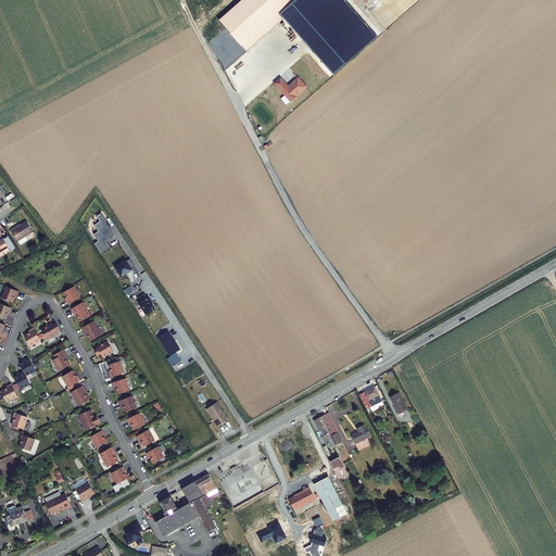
[(242,47),(278,15),(282,20),(332,76),(358,53),(310,0),(243,0),(219,22),(242,47)]
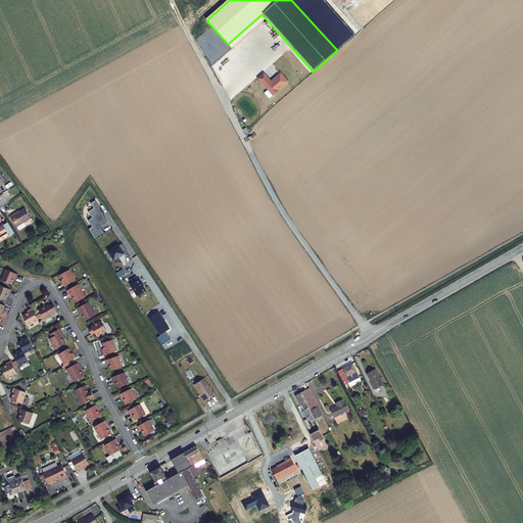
[(291,0),(337,50),(352,35),(353,34),(323,0),(291,0)]
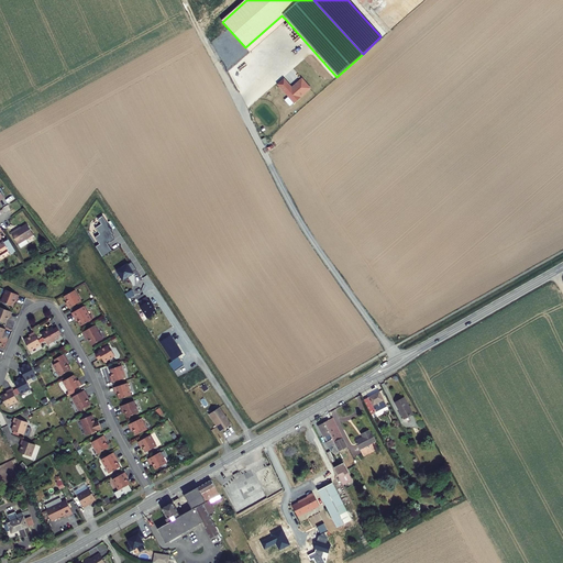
[(282,15),(245,47),(251,53),(286,20),(282,15)]
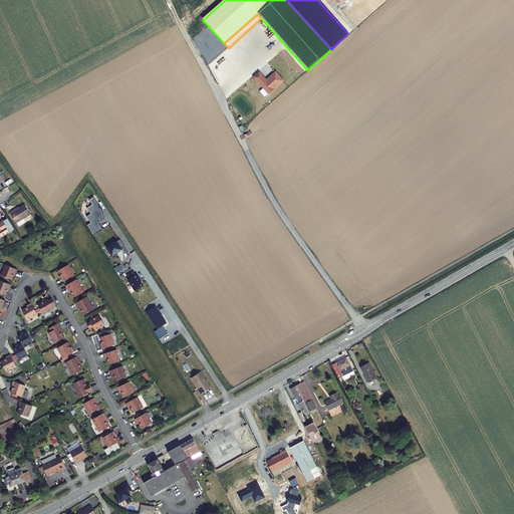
[(267,78),(260,70),(253,76),(268,93),(284,79),(276,70),(267,78)]
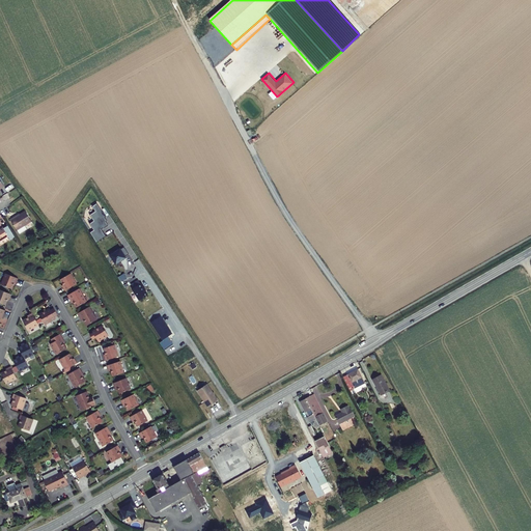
[(91,232),(96,242),(106,236),(101,229),(103,228),(104,228),(108,225),(106,222),(107,221),(105,218),(107,217),(102,210),(101,210),(98,204),(93,206),(96,212),(90,215),(94,221),(90,224),(94,230),(91,232)]
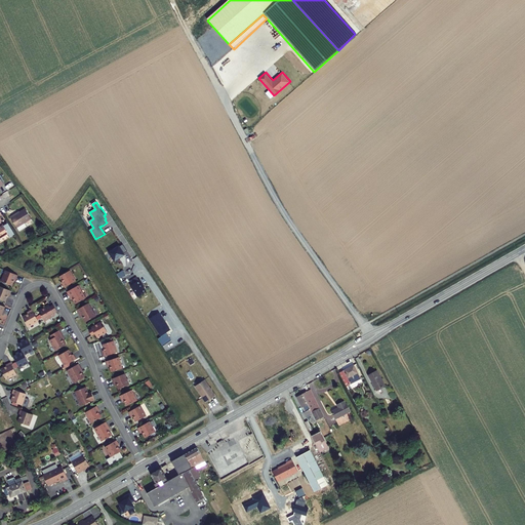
[(15,214),(11,217),(17,228),(32,219),(27,209),(15,215),(15,214)]
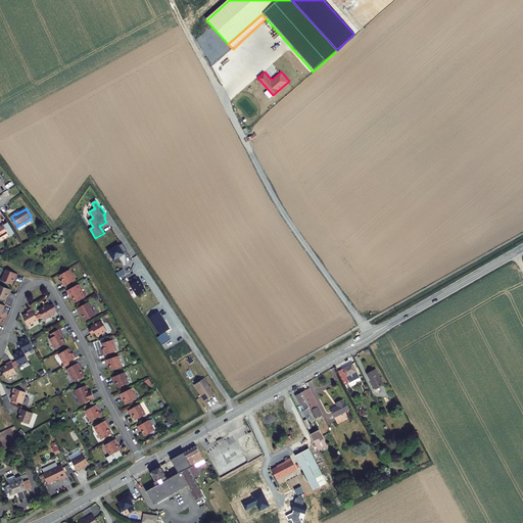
[(0,238),(9,233),(11,236),(16,234),(8,221),(4,224),(4,225),(0,227),(0,238)]
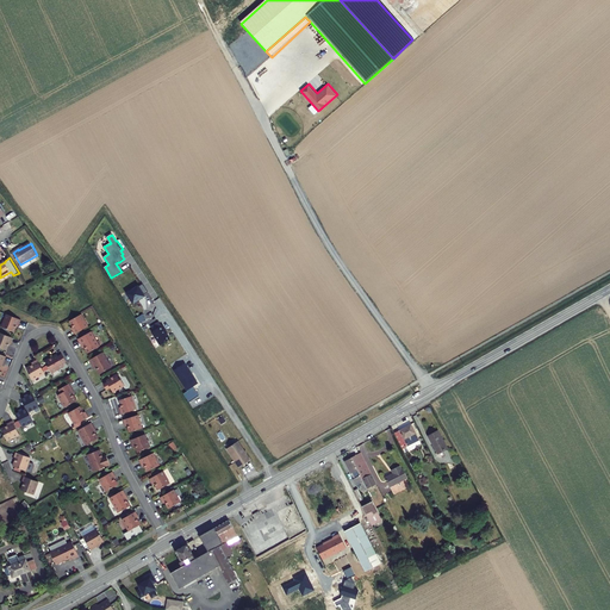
[(147,288),(142,281),(137,284),(137,282),(128,290),(135,300),(139,297),(144,293),(143,292),(147,288)]
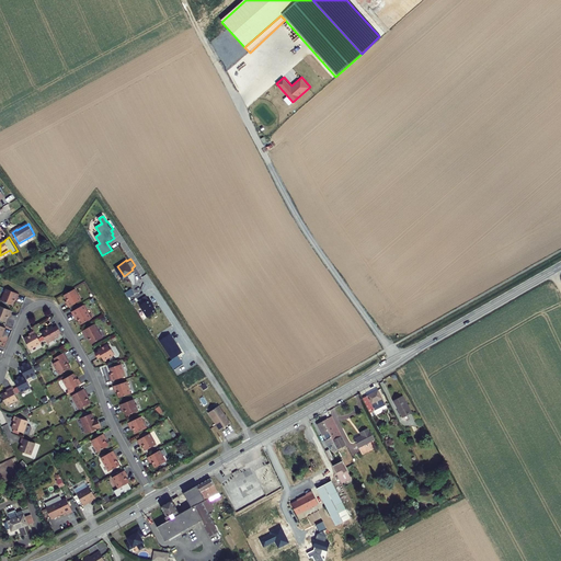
[(16,298),(18,294),(4,288),(0,299),(11,305),(14,298),(14,297),(16,298)]
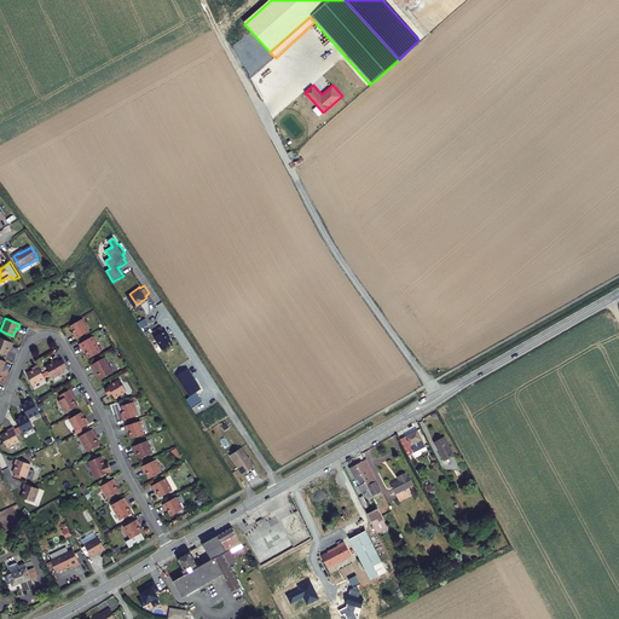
[(73,335),(75,339),(90,331),(82,319),(70,325),(74,331),(75,334),(73,335)]
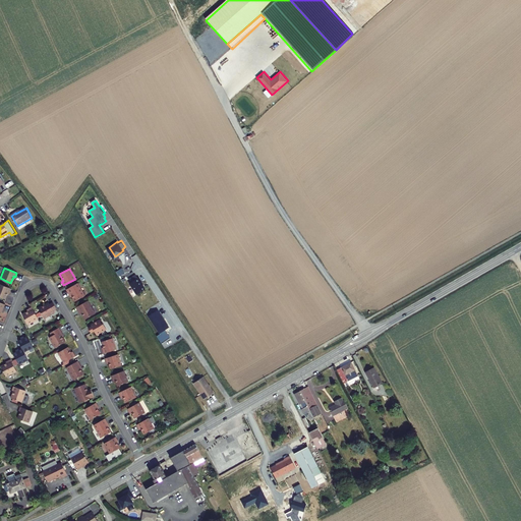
[(131,280),(128,282),(135,293),(145,287),(141,283),(141,282),(137,276),(136,276),(131,280)]
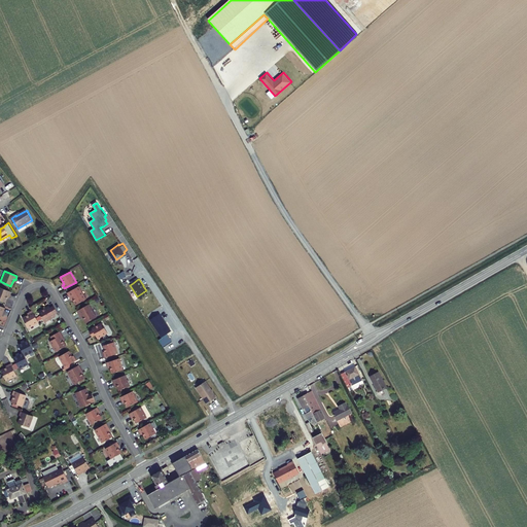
[(78,286),(67,292),(70,299),(72,299),(73,300),(76,305),(85,300),(78,286)]
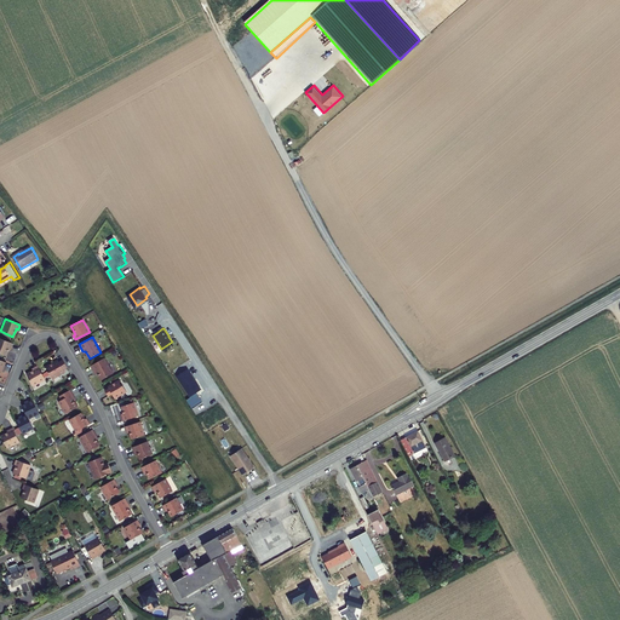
[(11,348),(12,343),(0,338),(0,352),(5,355),(7,349),(9,346),(11,348)]
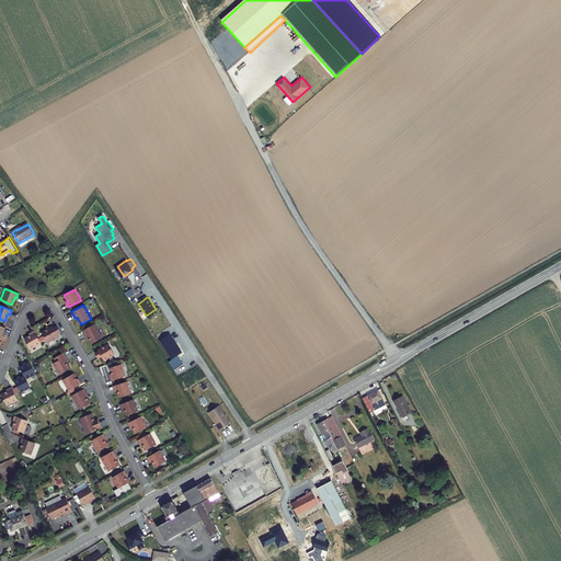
[(60,332),(57,324),(53,327),(49,329),(48,327),(41,332),(47,342),(58,335),(57,334),(60,332)]
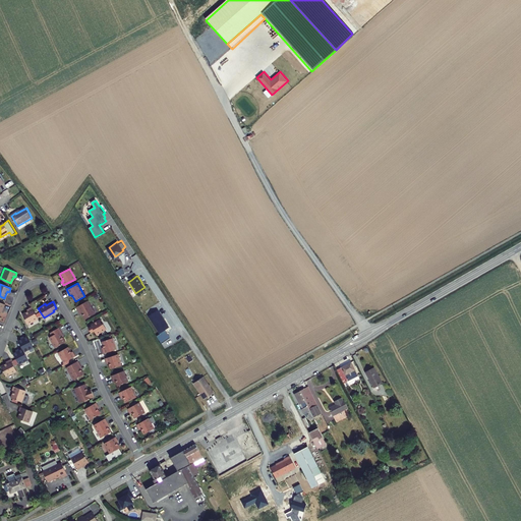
[(89,303),(76,309),(80,315),(81,314),(82,316),(85,322),(96,315),(89,303)]
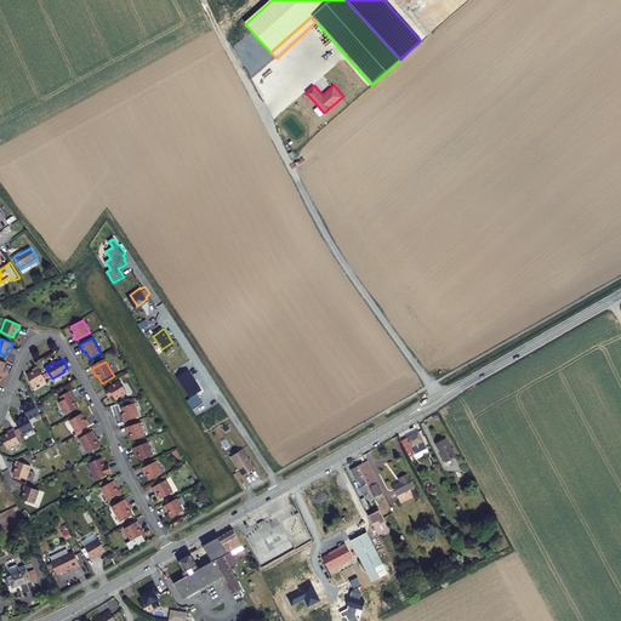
[(45,379),(38,365),(33,368),(34,370),(32,370),(26,374),(33,386),(45,379)]
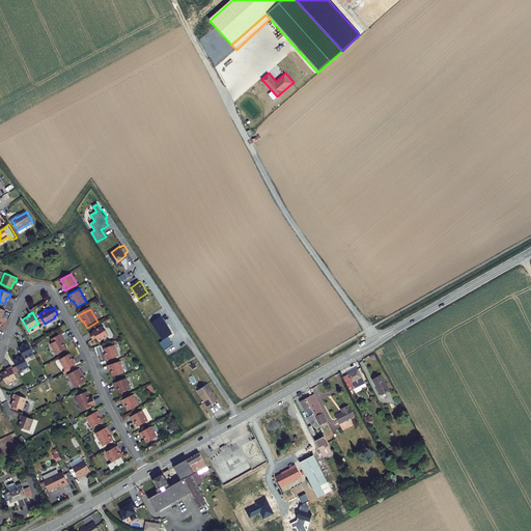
[(161,315),(151,322),(163,340),(160,342),(165,350),(173,344),(168,336),(172,334),(161,315)]
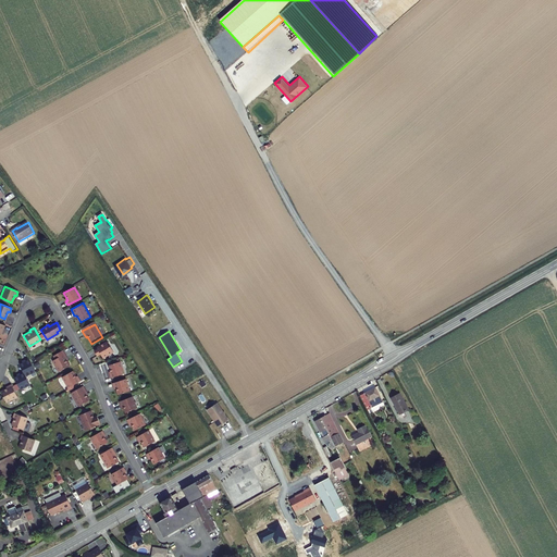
[(98,351),(95,354),(98,358),(101,356),(103,360),(114,355),(108,344),(98,349),(98,351)]
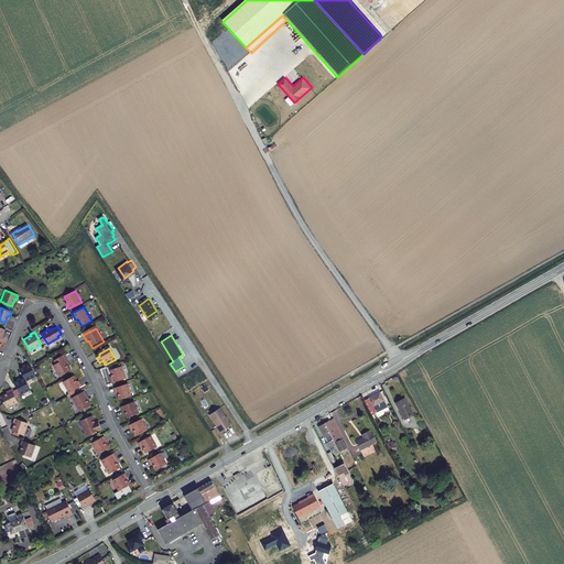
[(68,364),(64,357),(54,362),(56,366),(54,367),(60,379),(71,372),(67,367),(66,365),(68,364)]
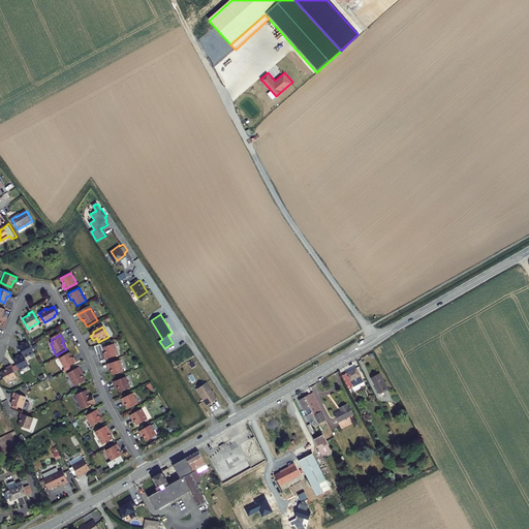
[(19,346),(22,352),(26,361),(35,355),(27,340),(24,342),(24,343),(19,346)]
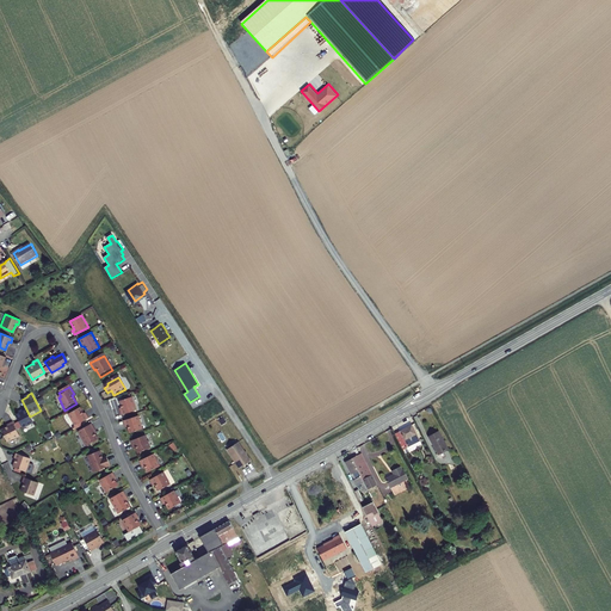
[(121,413),(122,418),(136,413),(133,400),(119,403),(122,411),(123,412),(121,413)]
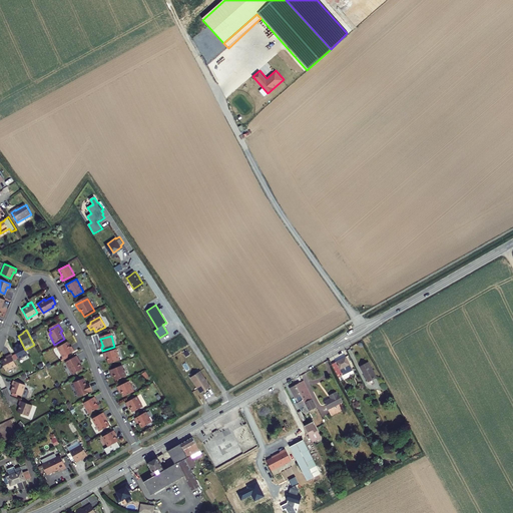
[(67,352),(73,348),(71,345),(69,346),(68,344),(65,339),(56,345),(61,354),(59,356),(60,358),(68,354),(67,352)]
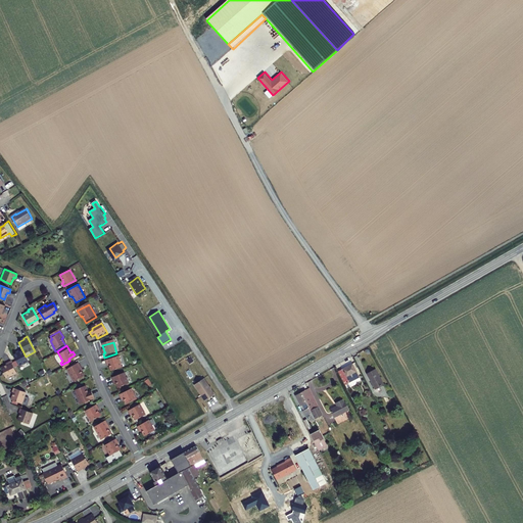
[(18,352),(13,354),(19,366),(29,362),(26,357),(21,348),(18,350),(18,352)]
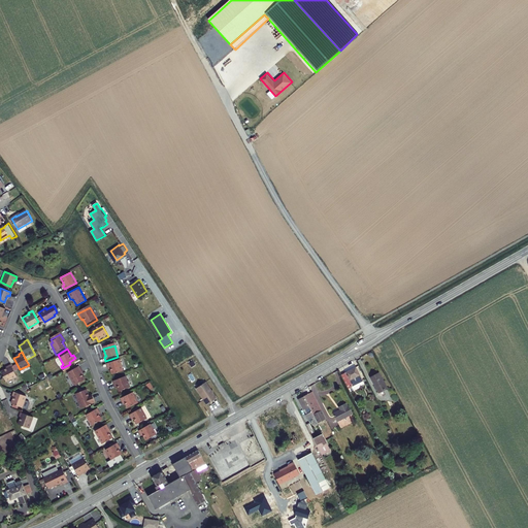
[(120,361),(107,365),(108,369),(110,369),(110,370),(112,376),(124,372),(120,361)]
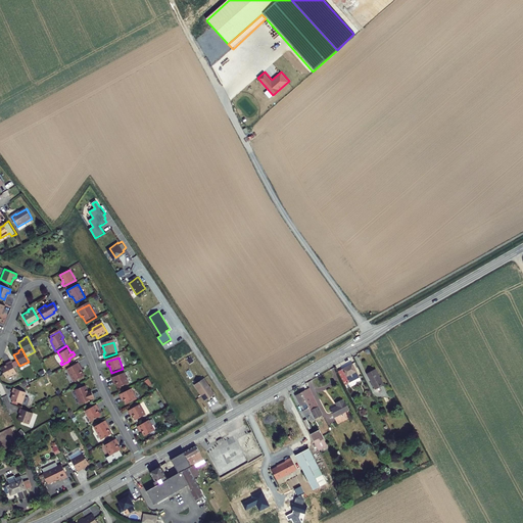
[(16,373),(10,361),(6,363),(7,365),(6,365),(0,368),(5,378),(16,373)]
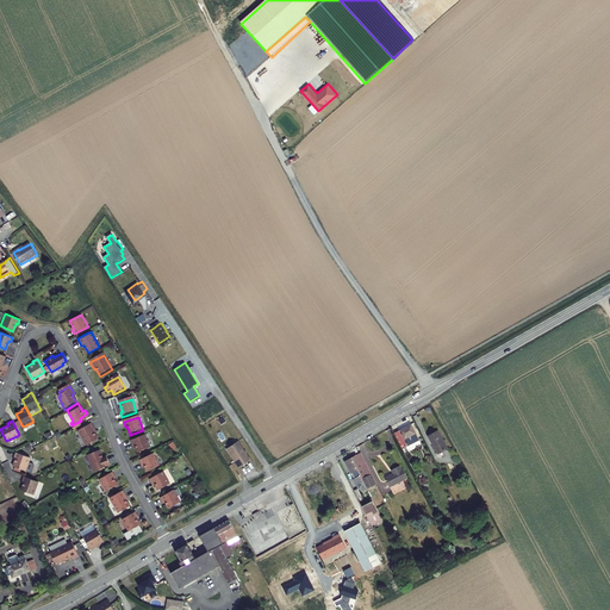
[(95,431),(92,424),(79,433),(87,447),(99,441),(95,435),(94,433),(95,431)]
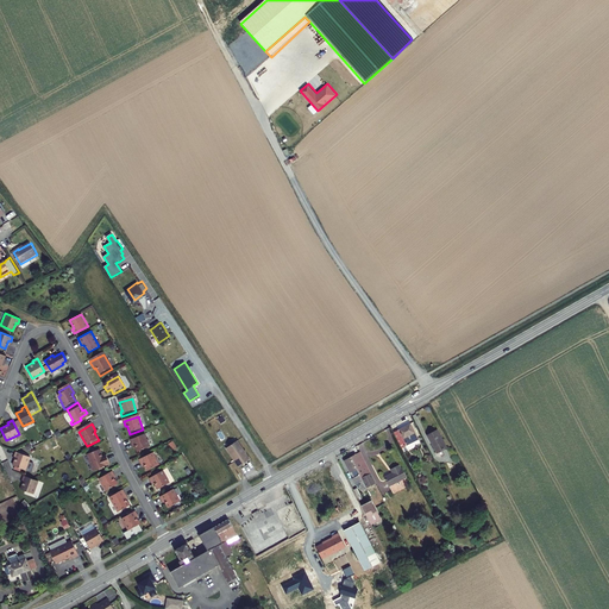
[(403,451),(420,444),(412,427),(395,435),(403,451)]
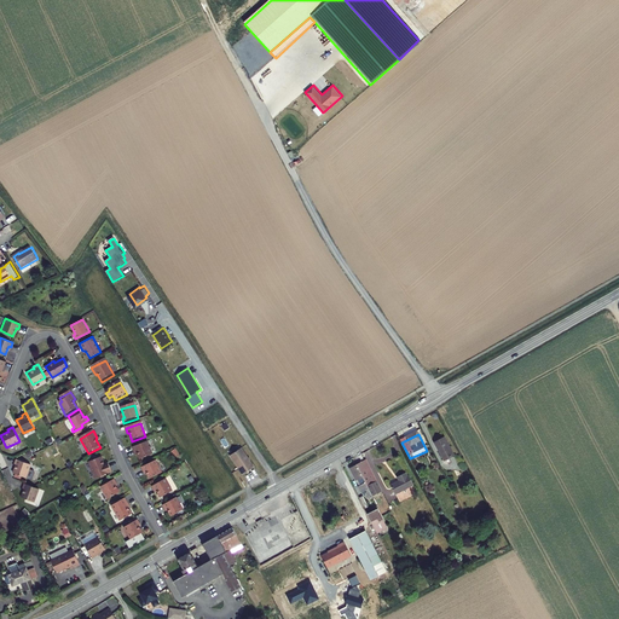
[(456,460),(447,441),(438,445),(446,464),(456,460)]
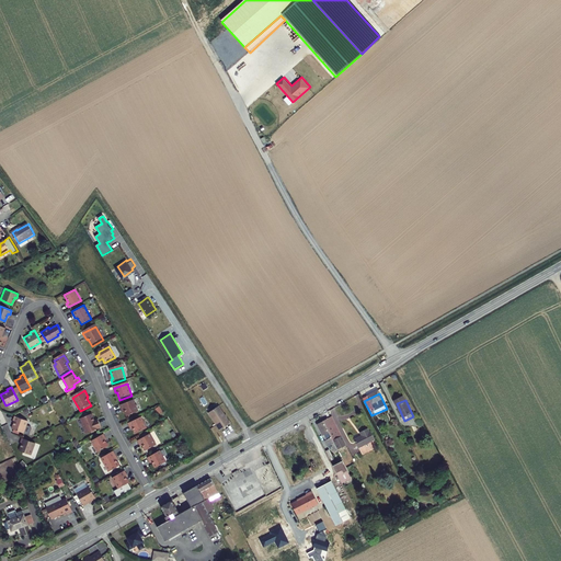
[(134,402),(121,407),(122,411),(124,410),(125,412),(127,419),(138,413),(134,402)]
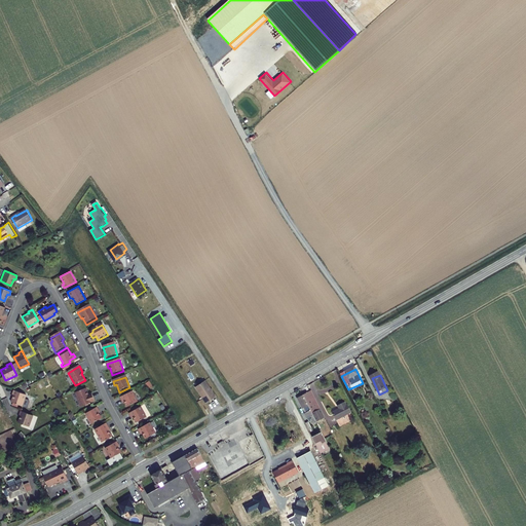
[(217,399),(205,382),(196,388),(207,405),(217,399)]
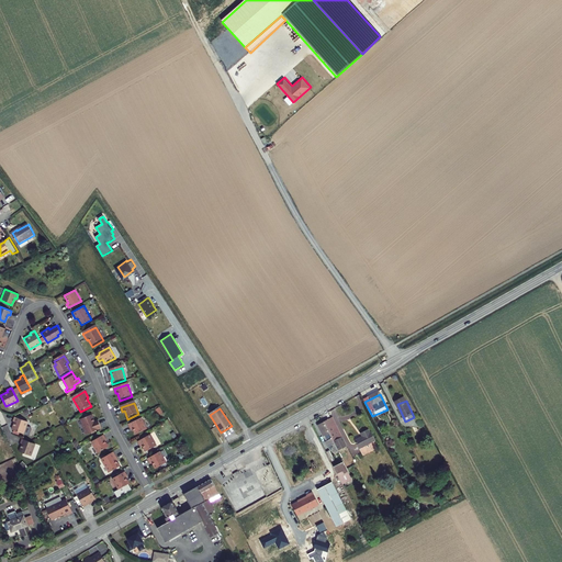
[(101,430),(99,424),(96,425),(94,424),(92,416),(80,422),(87,436),(101,430)]
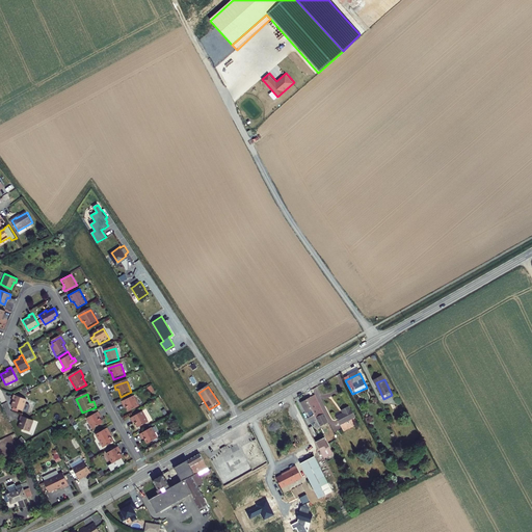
[(26,399),(12,395),(11,398),(14,399),(12,401),(10,406),(22,410),(26,399)]
